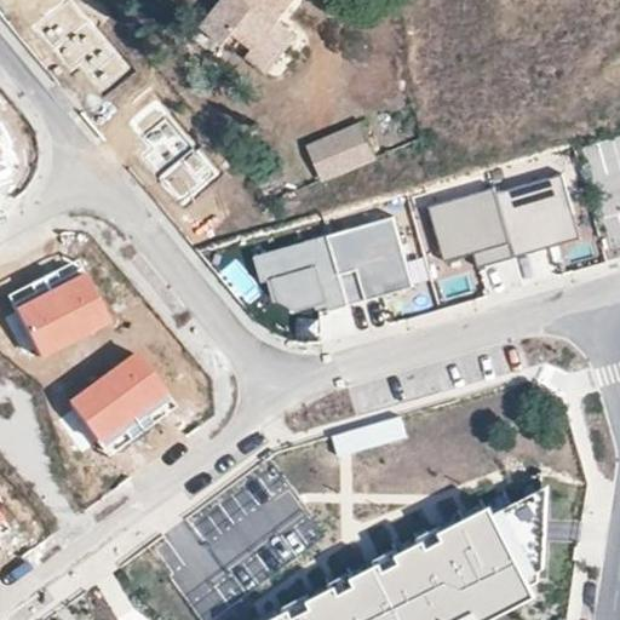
[(130,73),(69,0),(34,29),(70,72),(79,64),(104,95),(130,73)]
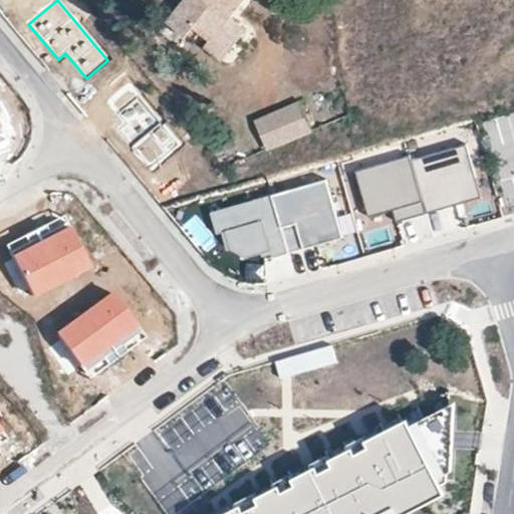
[(189,0),(169,25),(188,40),(199,26),(206,32),(232,53),(248,34),(233,21),(251,0),(189,0)]
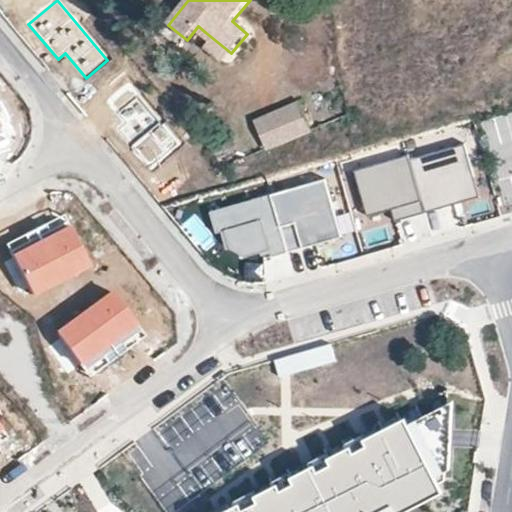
[(222,64),(231,53),(205,32),(196,43),(222,64)]
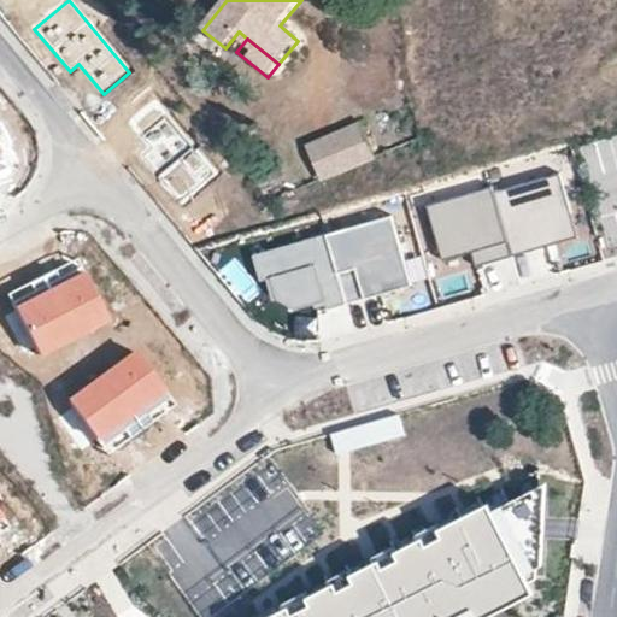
[(152,100),(128,121),(151,148),(141,157),(181,203),(215,175),(152,100)]
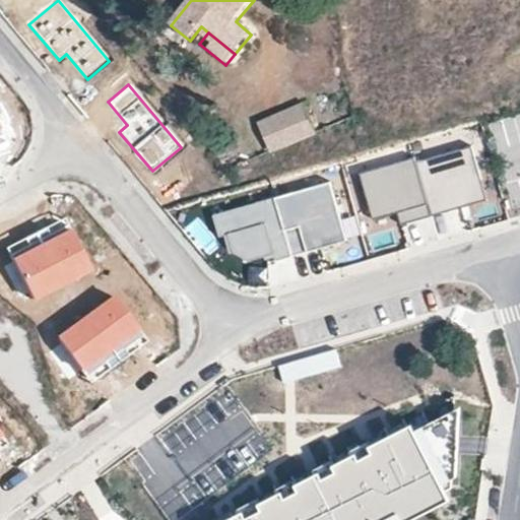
[(272,153),(316,135),(303,107),(260,124),(272,153)]
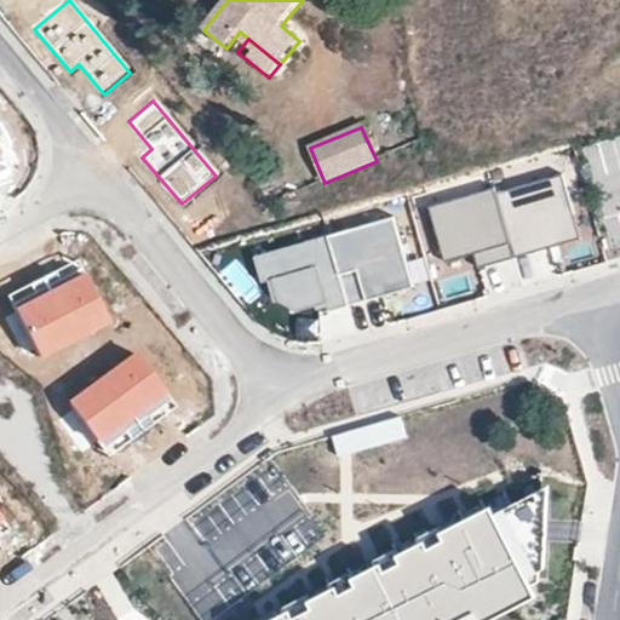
[(619,135),(581,144),(608,247),(619,244),(619,135)]
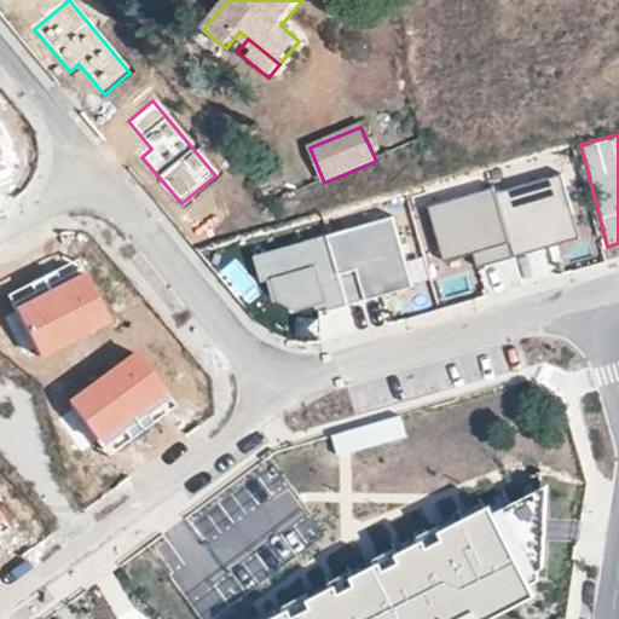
[(151,149),(149,146),(139,154),(142,157),(151,149)]
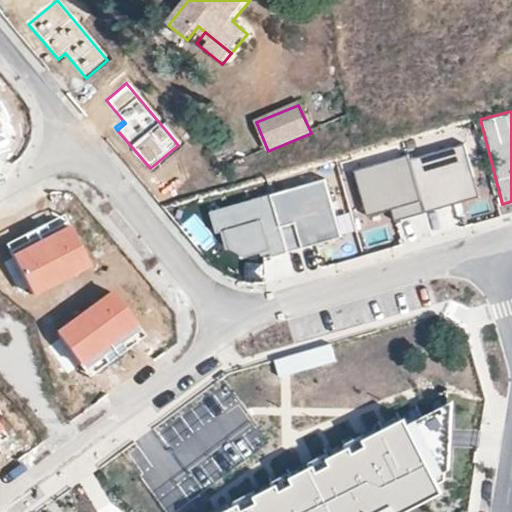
[(464,143),(409,159),(425,212),(479,196),(464,143)]
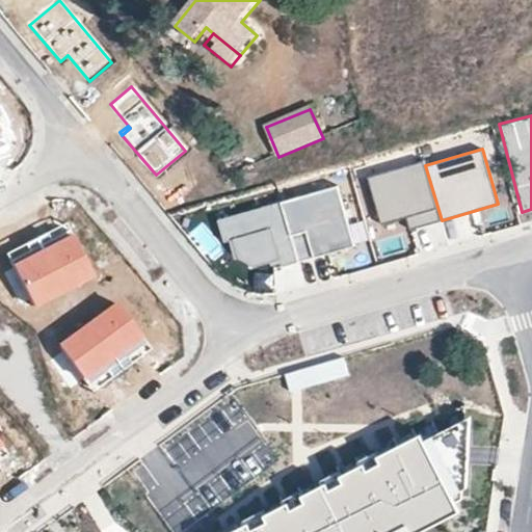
[(425,165),(424,161),(367,177),(381,224),(406,217),(409,230),(442,220),(425,165)]
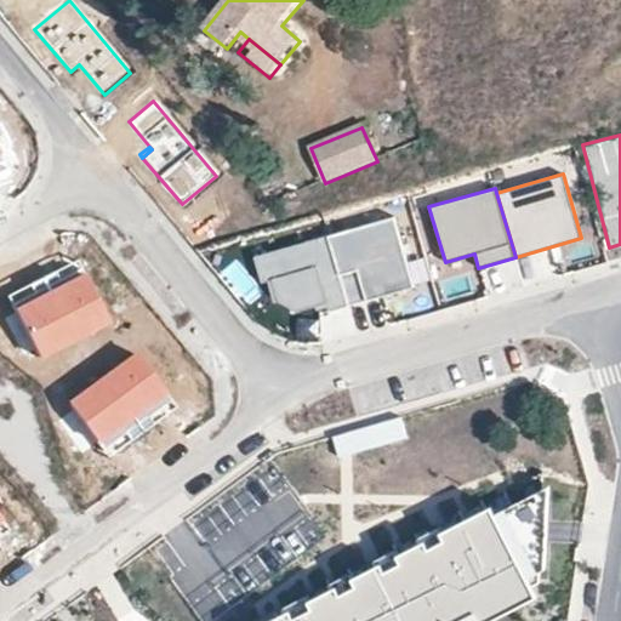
[(393,217),(328,235),(348,306),(414,286),(393,217)]
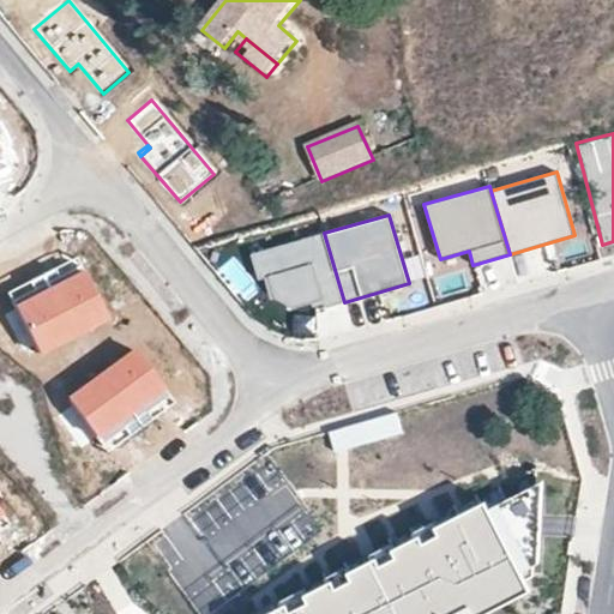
[(344,302),(324,233),(252,254),(259,280),(269,277),(276,298),(294,308),(324,300),(325,307),(344,302)]
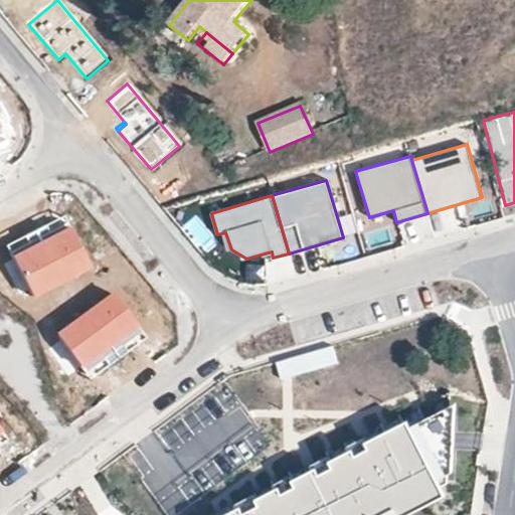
[(35,230),(40,241),(69,226),(64,215),(35,230)]
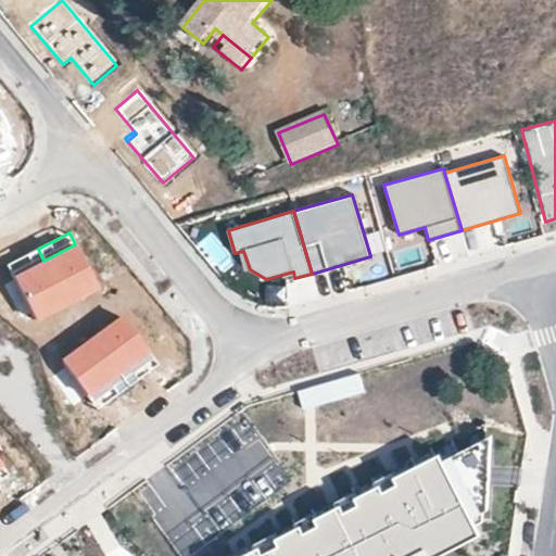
[(75,244),(43,261),(66,305),(98,289),(75,244)]
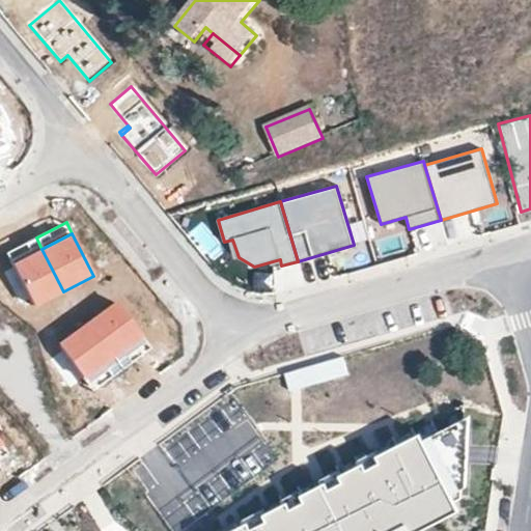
[(42,249),(36,238),(6,253),(11,264),(42,249)]
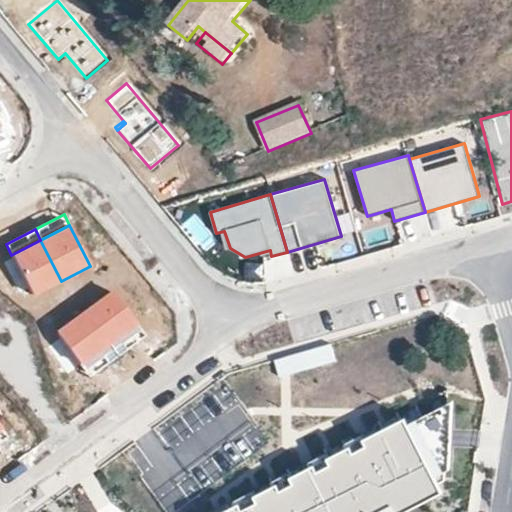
[(61,281),(40,240),(11,255),(32,296),(61,281)]
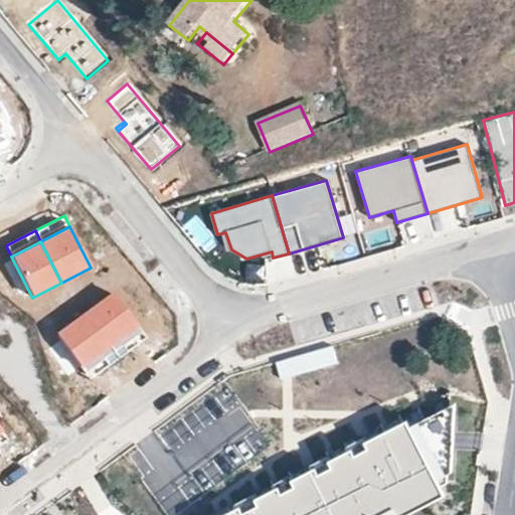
[(83,313),(109,347),(138,326),(113,292),(83,313)]
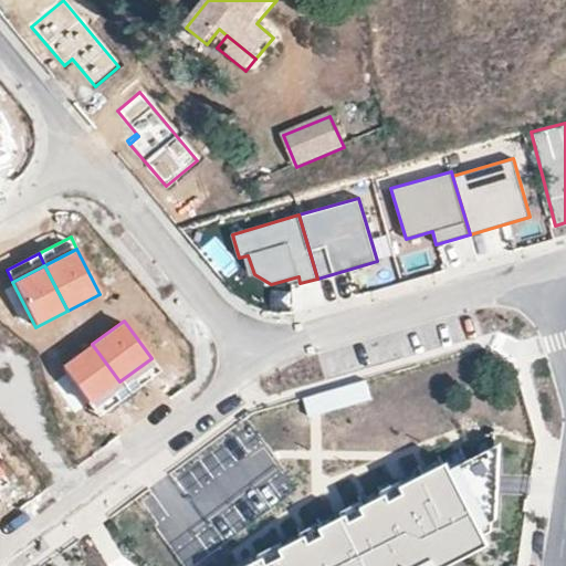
[(61,366),(88,404),(119,381),(92,344),(61,366)]
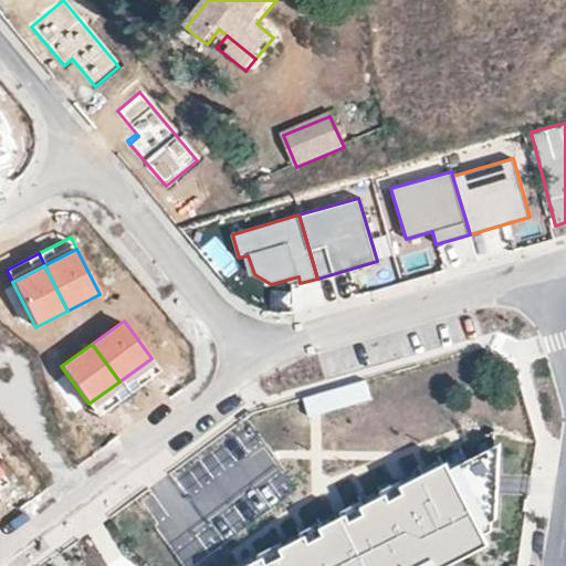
[(119,381),(129,394),(160,370),(152,358),(119,381)]
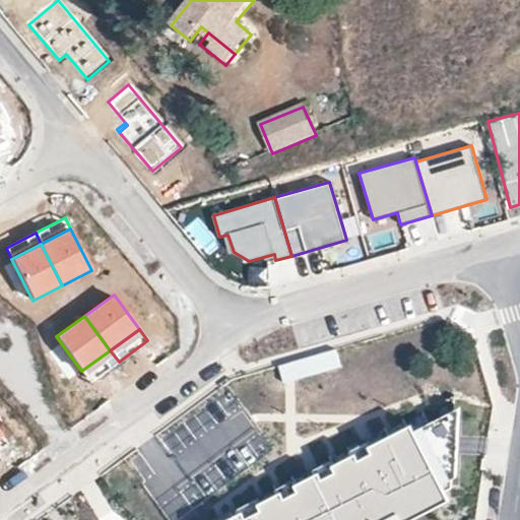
[(119,362),(110,350),(81,371),(89,383),(119,362)]
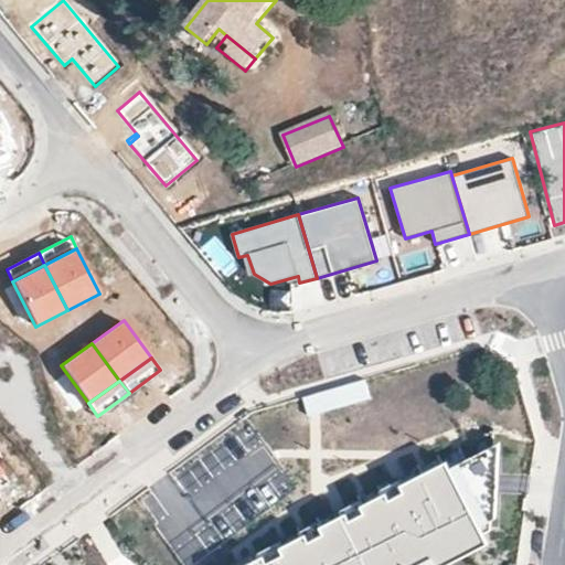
[(492,441),(245,564),(457,564),(499,545),(492,441)]
